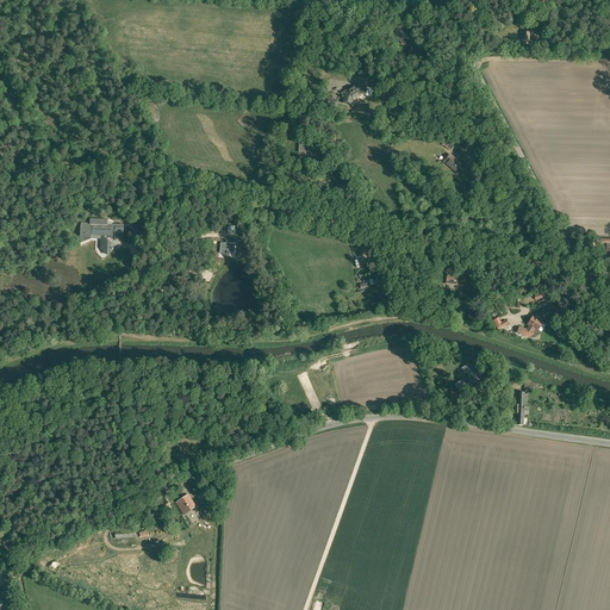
[(405,44),(410,38),(405,35),(405,36),(397,30),(393,36),(400,42),(405,44)]
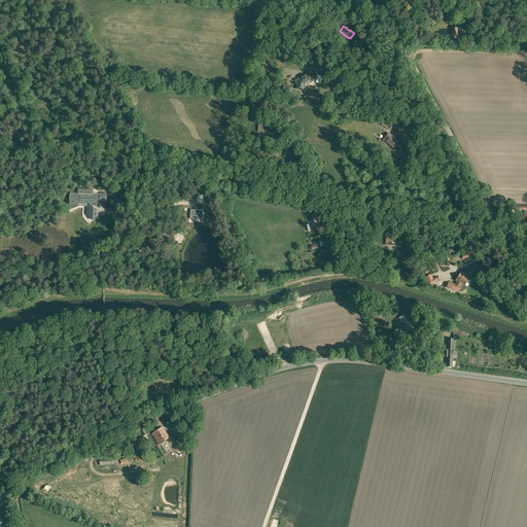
[(302,77),(297,79),(299,81),(296,89),(302,91),(304,84),(305,83),(306,84),(307,84),(309,83),(310,82),(310,81),(310,80),(316,82),(317,77),(310,75),(309,73),(305,75),(304,75),(303,76),(302,77)]
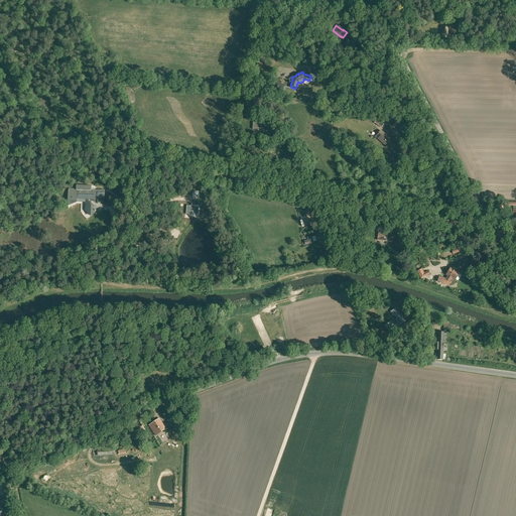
[(280,85),(280,84),(275,83),(273,90),(284,93),(285,87),(280,85)]
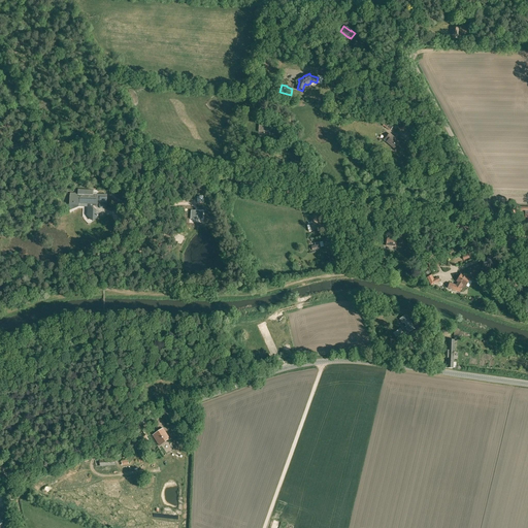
[(396,146),(399,142),(396,139),(389,134),(386,138),(389,140),(387,142),(390,144),(393,146),(394,144),(396,145),(396,146)]
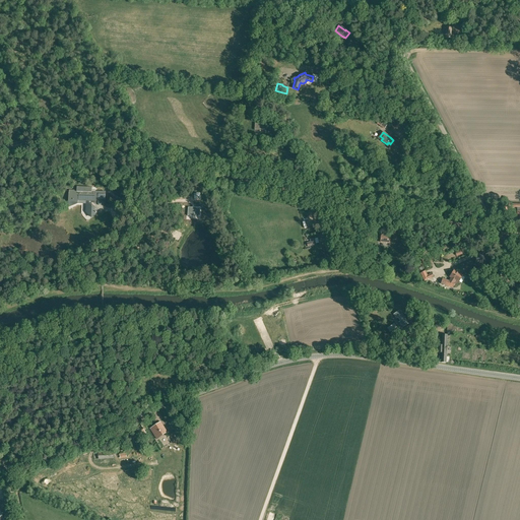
[(77,191),(69,190),(68,206),(77,203),(77,200),(87,200),(86,212),(91,217),(96,212),(91,206),(91,201),(95,201),(95,199),(105,199),(106,192),(95,192),(95,191),(91,191),(91,188),(77,187),(77,191)]
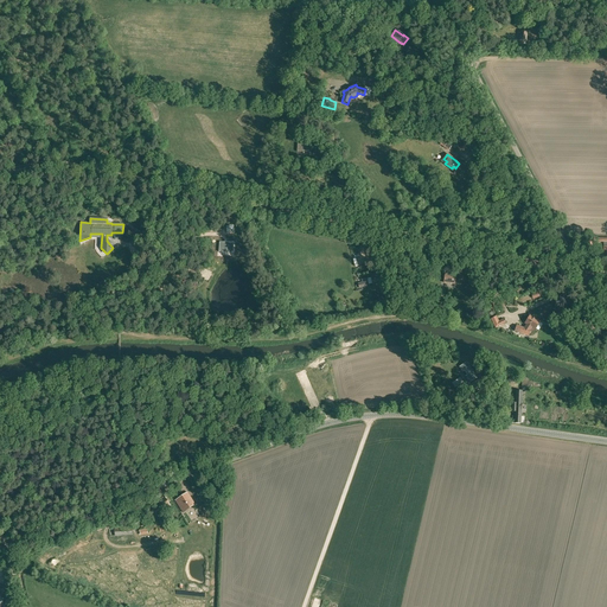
[(445,282),(454,283),(455,275),(445,274),(445,282)]
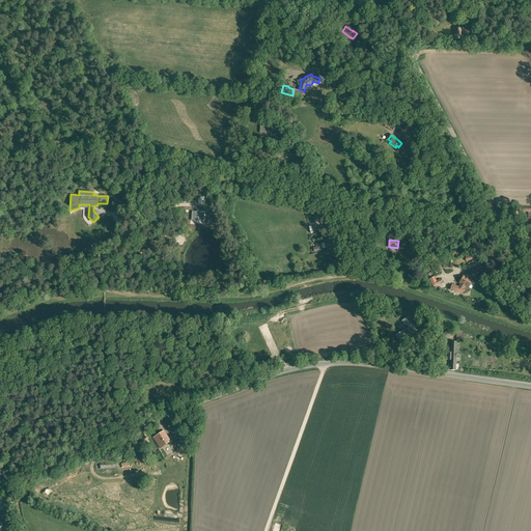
[(316,244),(316,247),(313,247),(314,251),(322,250),(322,248),(325,248),(324,243),(320,244),(320,243),(316,244)]
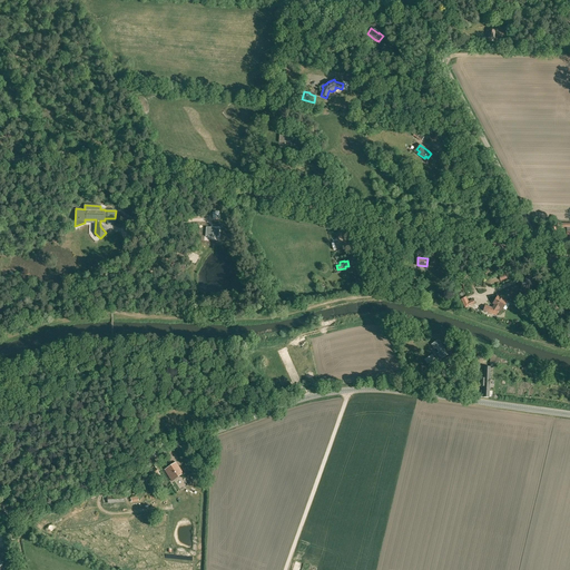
[(469,301),(467,296),(462,298),(465,306),(475,302),(474,298),(469,301)]
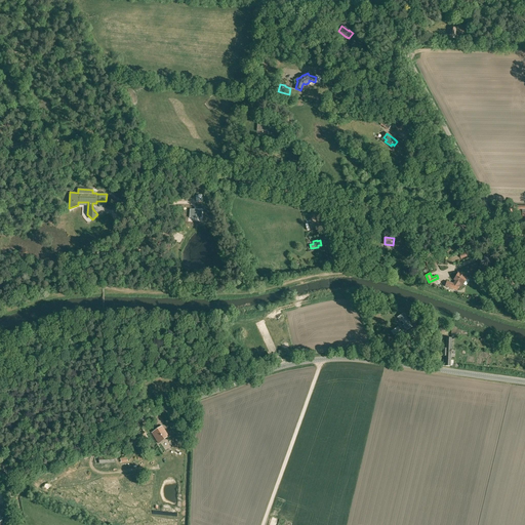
[(453,284),(450,283),(447,282),(445,286),(457,290),(459,285),(458,285),(460,283),(462,285),(468,278),(459,273),(454,279),(456,280),(453,284)]
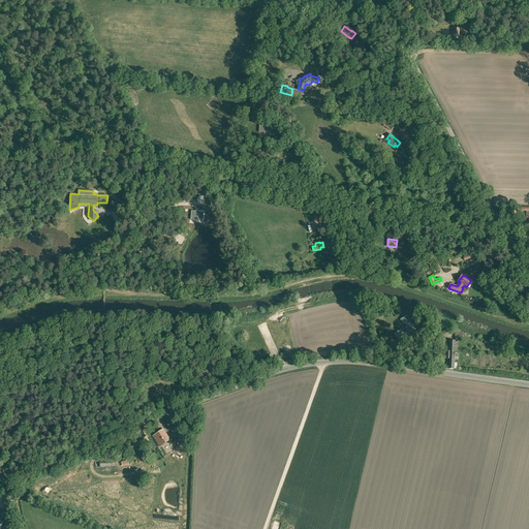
[(405,317),(401,319),(403,323),(405,322),(407,327),(406,328),(409,333),(415,329),(409,319),(407,320),(405,317)]
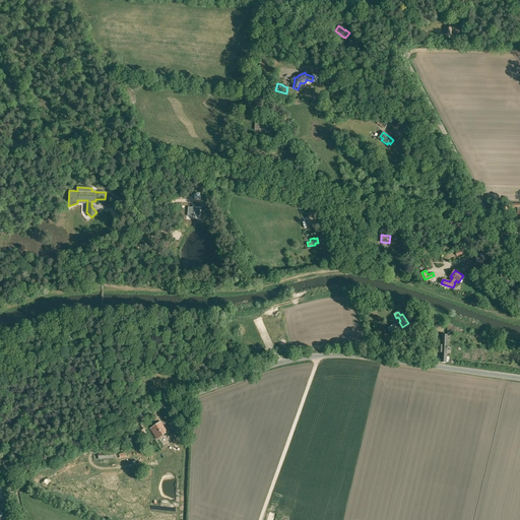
[(157,439),(167,432),(160,421),(150,429),(157,439)]
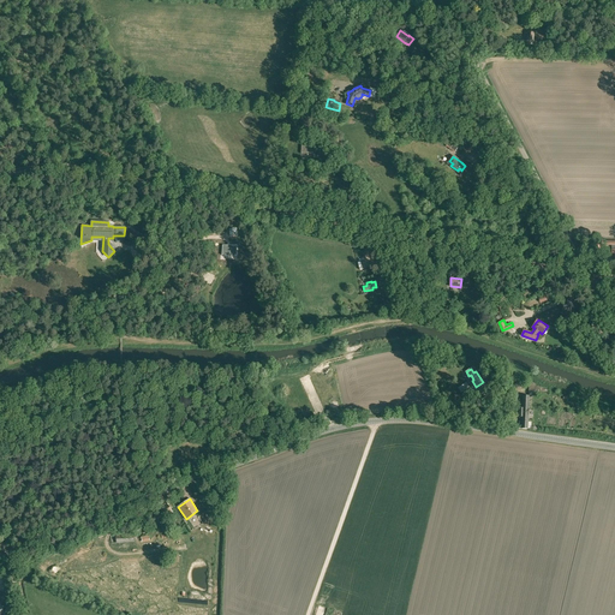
[(167,503),(160,508),(165,517),(172,511),(167,503)]
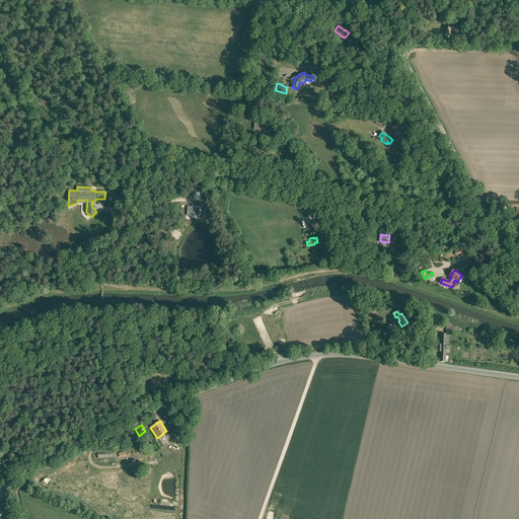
[(114,457),(113,449),(97,450),(98,458),(114,457)]
